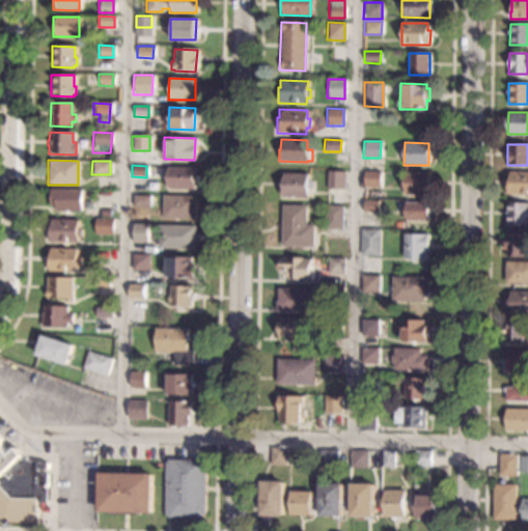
[(193,168),(193,175),(197,175),(197,189),(193,189),(166,188),(166,167),(193,168)]
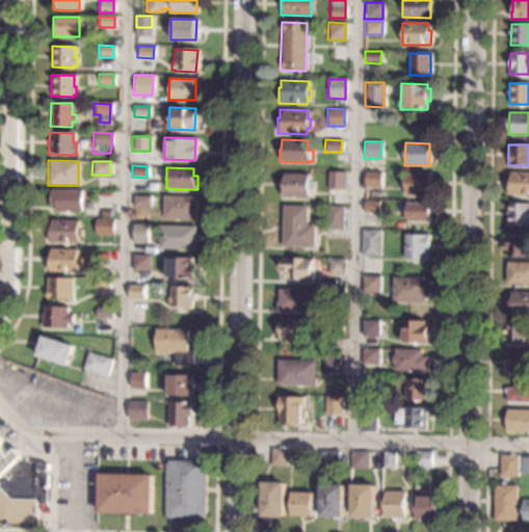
[(344,173),(344,190),(325,189),(326,171),(344,173)]
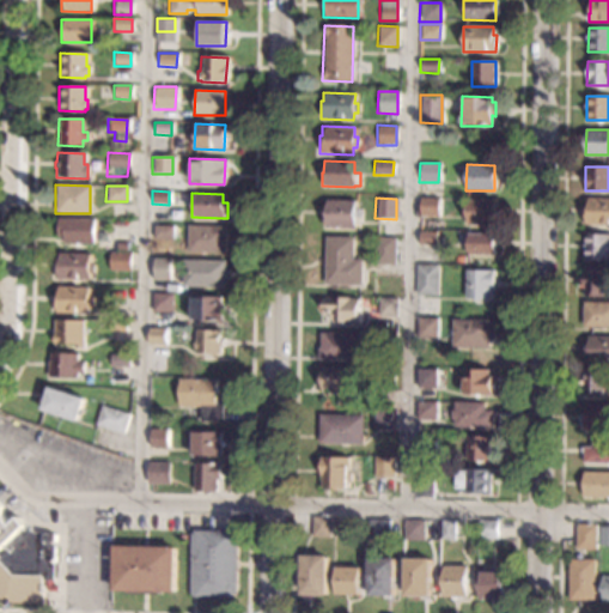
[(438,199),(437,217),(419,216),(420,198),(438,199)]
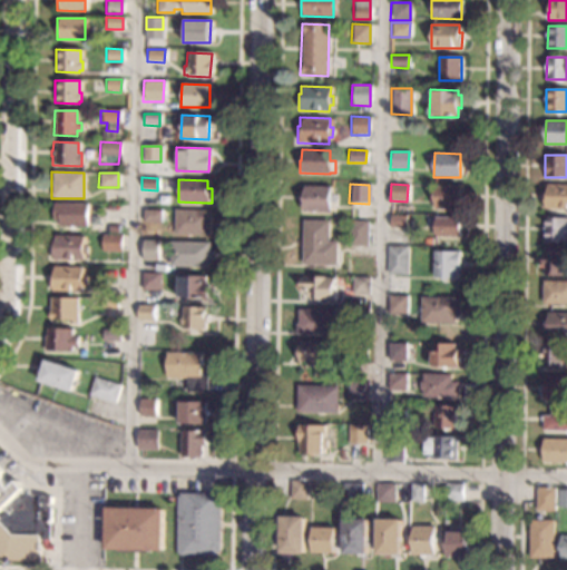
[(566,184),(566,208),(544,208),(545,192),(547,192),(547,184),(566,184)]
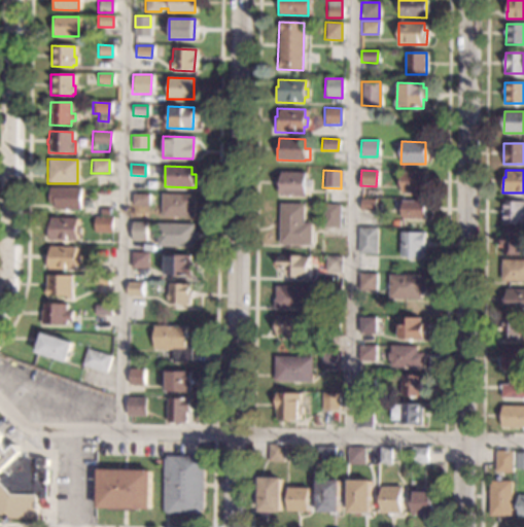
[(402,171),(425,171),(424,194),(400,192),(402,171)]
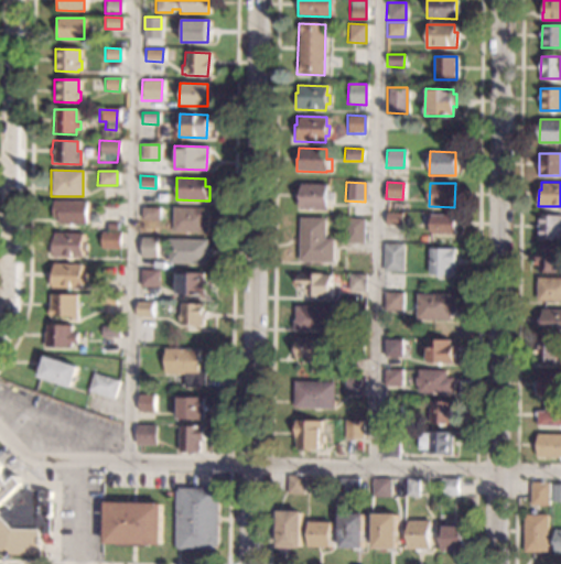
[(327,185),(326,192),(331,192),(331,205),(326,204),(326,209),(297,208),(298,198),(299,198),(300,184),(327,185)]
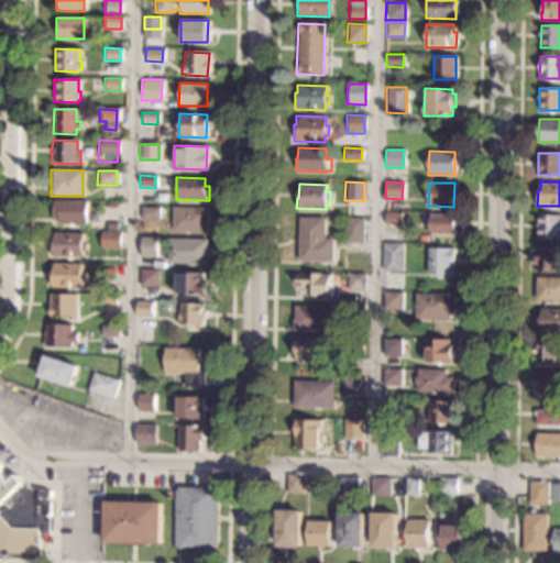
[(85,224),(56,223),(57,219),(52,219),(52,200),(86,201),(85,224)]
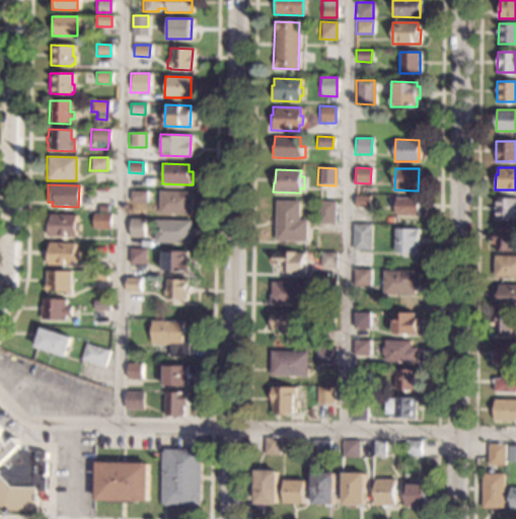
[(190,192),(190,214),(157,214),(158,191),(190,192)]
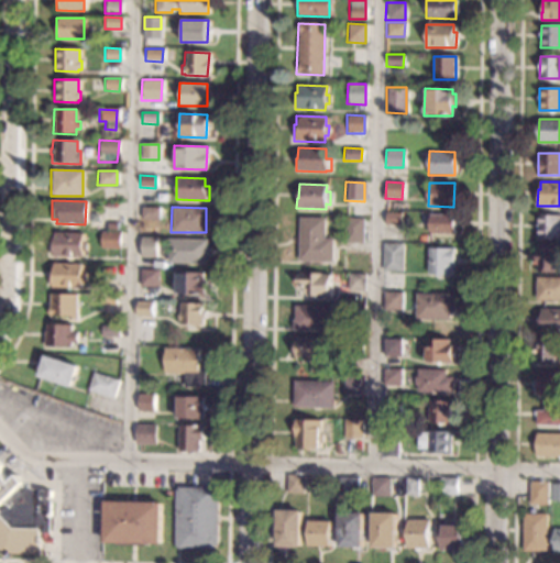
[(157,208),(157,220),(140,219),(140,208),(157,208)]
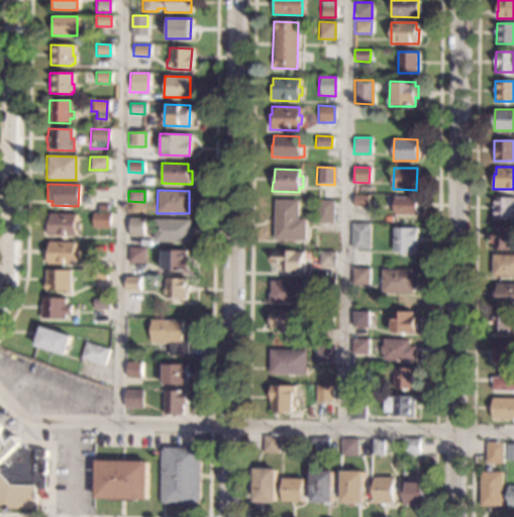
[(367,196),(367,207),(352,206),(352,195),(367,196)]
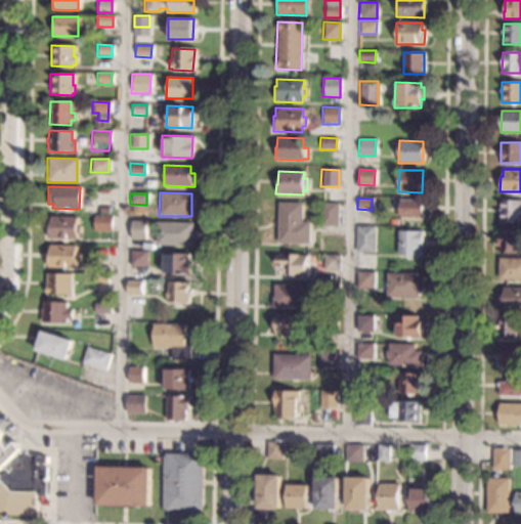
[(422,218),(398,217),(398,200),(422,200),(422,218)]
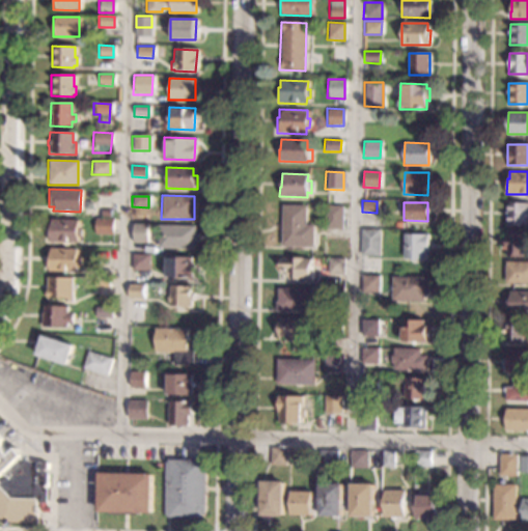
[(527,203),(527,224),(506,224),(506,203),(527,203)]
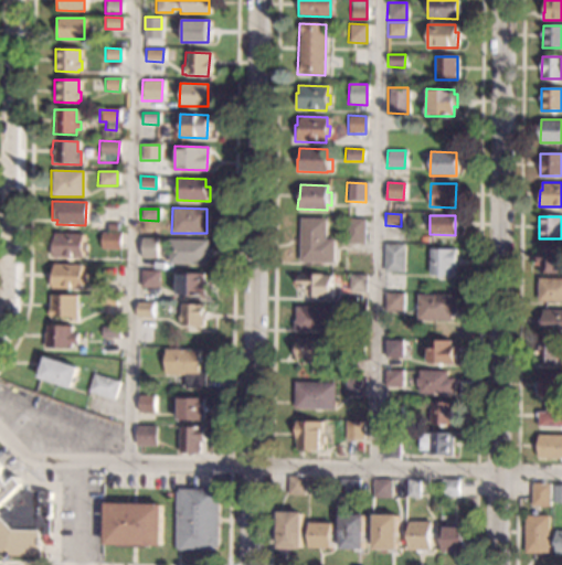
[(325,240),(332,240),(332,263),(298,262),(299,217),(325,219),(325,240)]
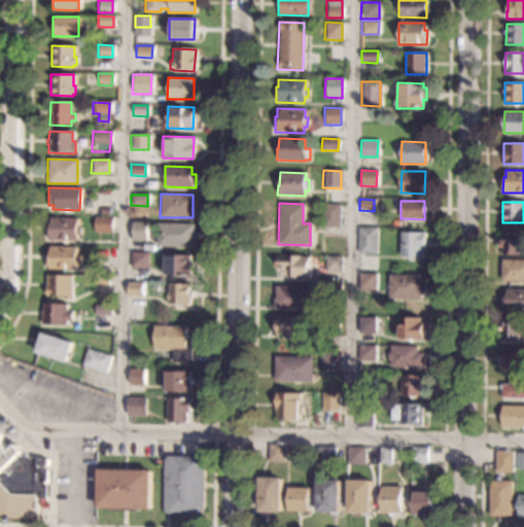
[(339,205),(338,229),(321,227),(321,204),(339,205)]
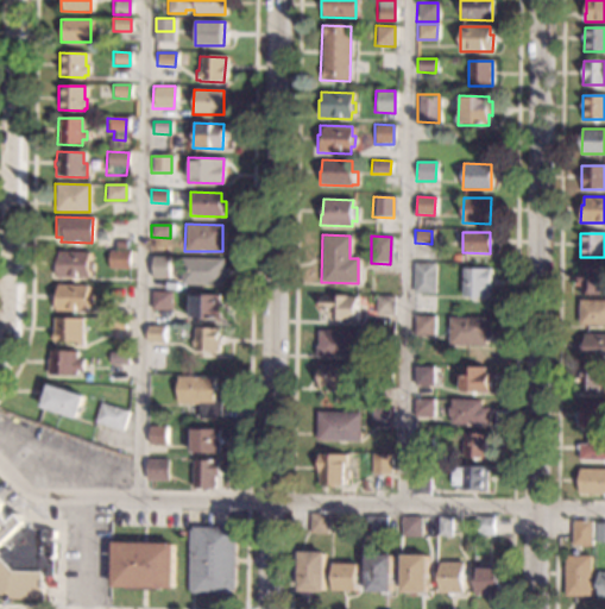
[(88,252),(88,263),(92,263),(92,271),(88,271),(88,278),(54,277),(55,264),(57,264),(57,251),(88,252)]
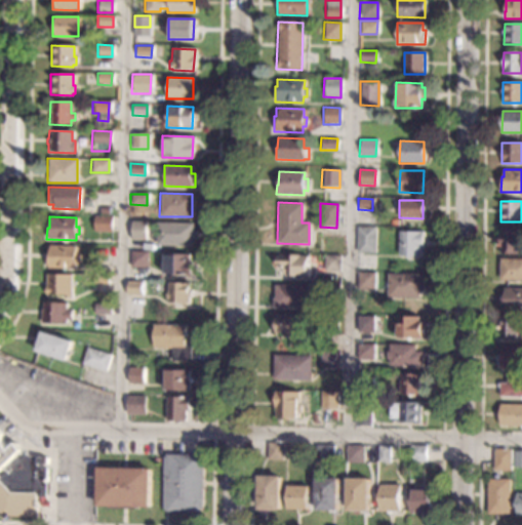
[(111,216),(111,232),(93,232),(93,216),(111,216)]
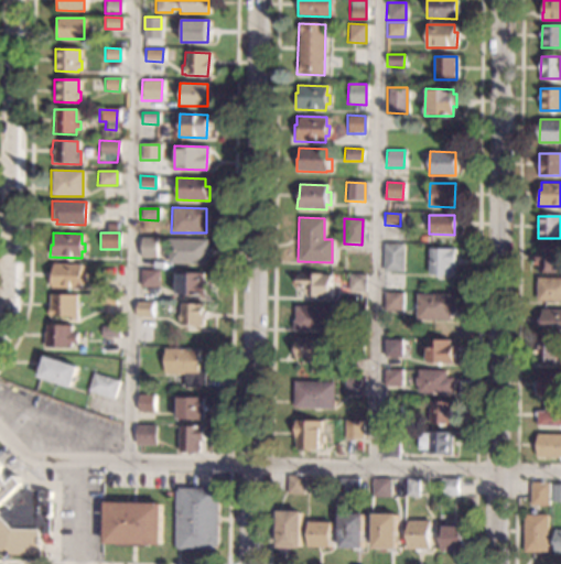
[(154,259),(139,258),(139,238),(154,238),(154,259)]
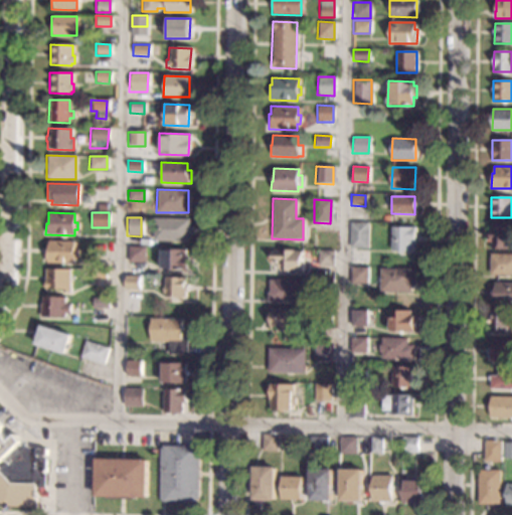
[(188,219),(188,225),(191,225),(190,234),(188,234),(188,241),(152,240),(152,218),(188,219)]
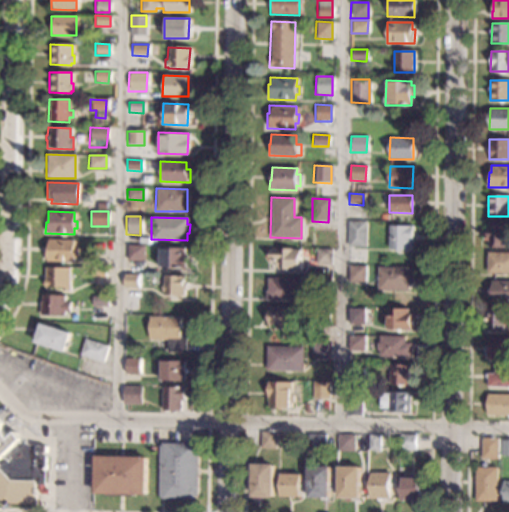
[(364,247),(347,247),(347,221),(365,221),(364,247)]
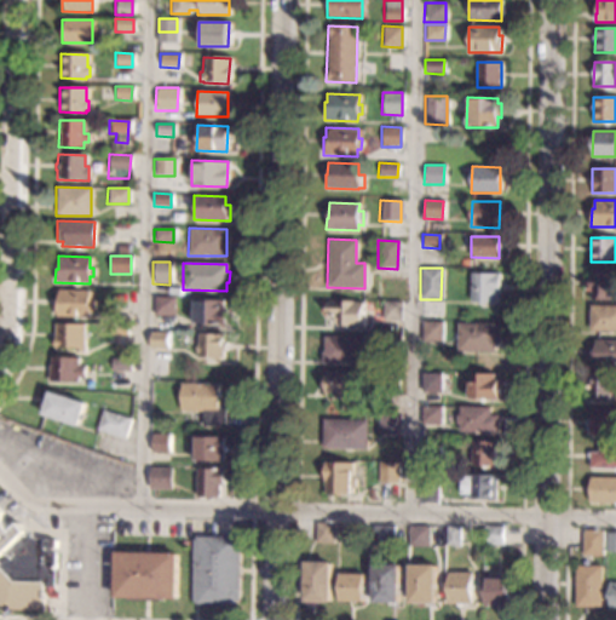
[(614,300),(591,300),(591,287),(587,287),(587,280),(591,280),(591,271),(615,271),(614,300)]
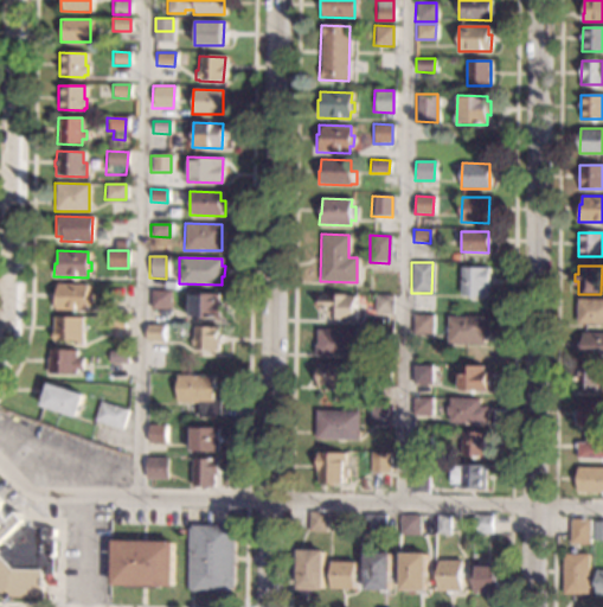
[(488,268),(487,287),(485,287),(483,296),(460,295),(461,267),(488,268)]
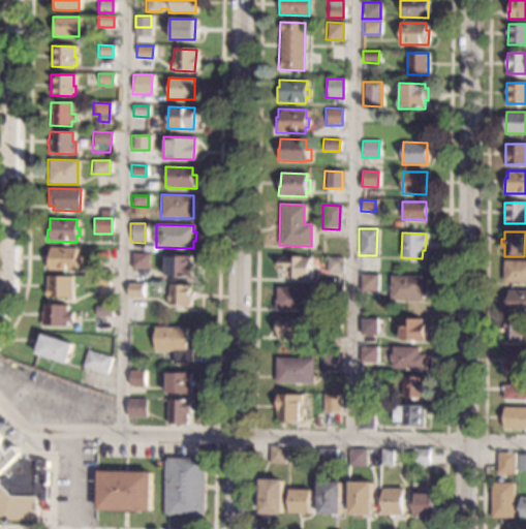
[(75,248),(75,256),(79,256),(79,265),(75,265),(75,270),(47,269),(47,257),(49,257),(49,247),(75,248)]
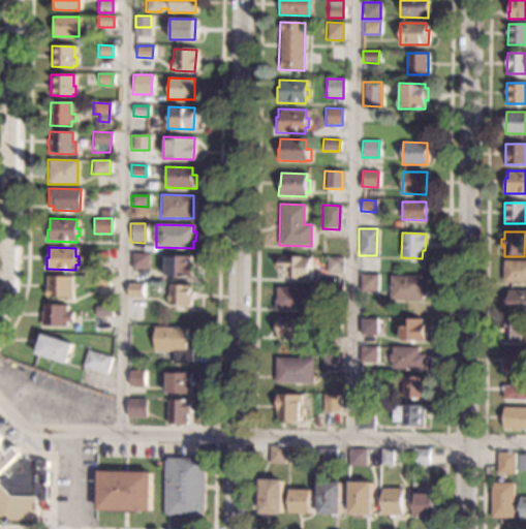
[(148,254),(147,270),(129,269),(130,253),(148,254)]
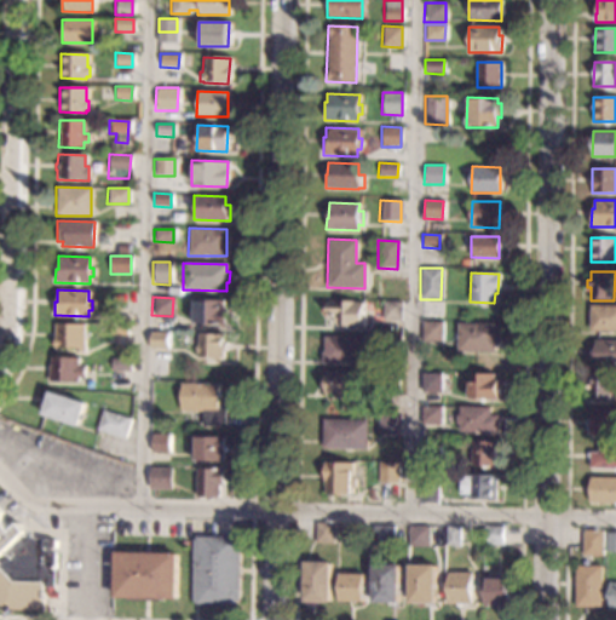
[(223,300),(223,310),(226,310),(226,325),(193,323),(194,299),(223,300)]
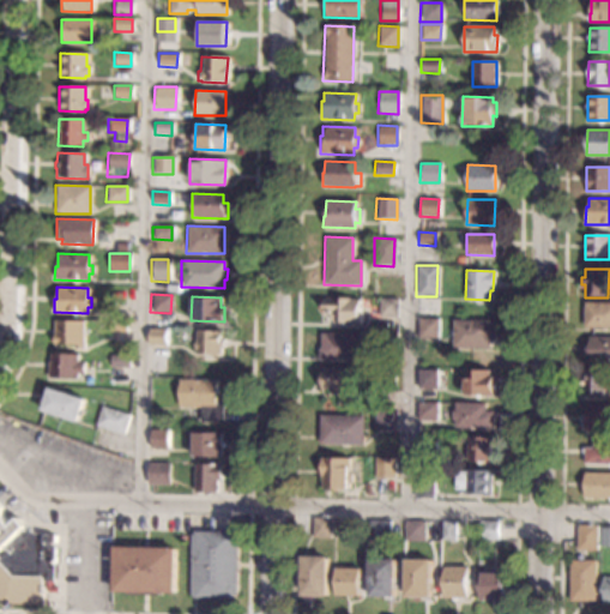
[(358,300),(357,312),(360,312),(360,323),(333,323),(333,318),(327,318),(327,312),(321,312),(321,299),(358,300)]
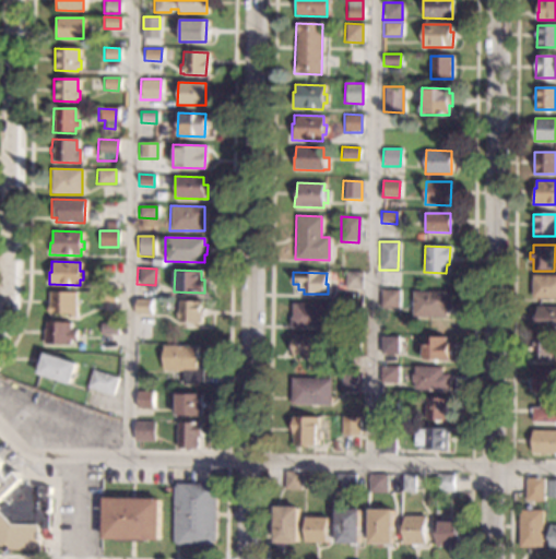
[(361,272),(361,289),(343,288),(344,272),(361,272)]
